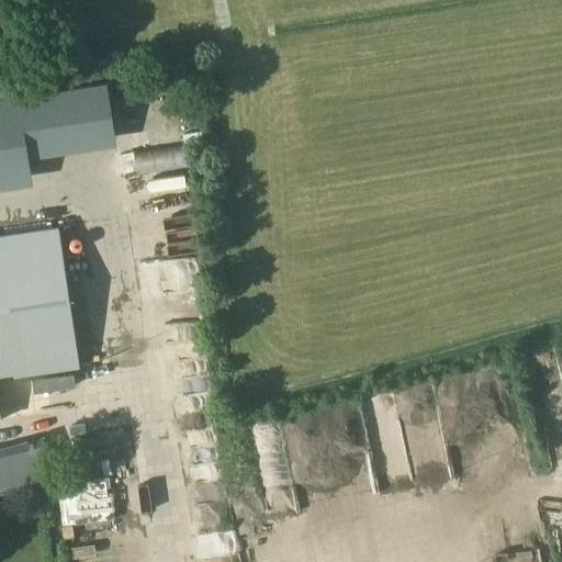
[(0,378),(78,366),(57,227),(0,235),(0,419),(1,420),(0,411),(0,383),(0,382),(0,378)]
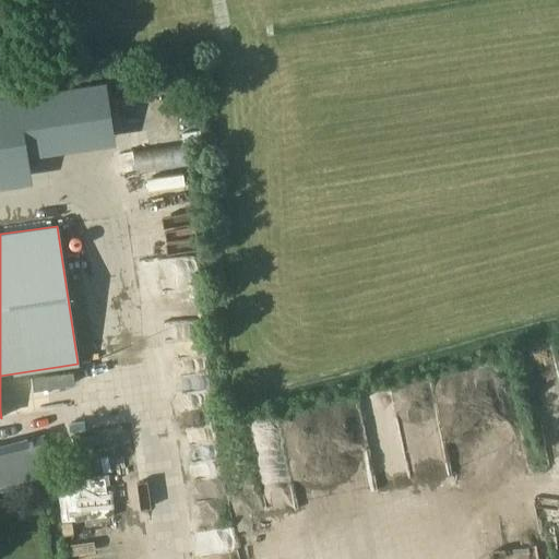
[(183,306),(185,276),(155,276),(155,305),(183,306)]
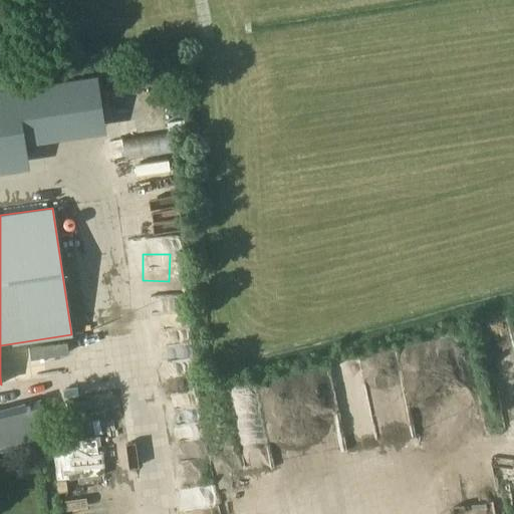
[(0,452),(50,439),(40,400),(0,410),(0,452)]
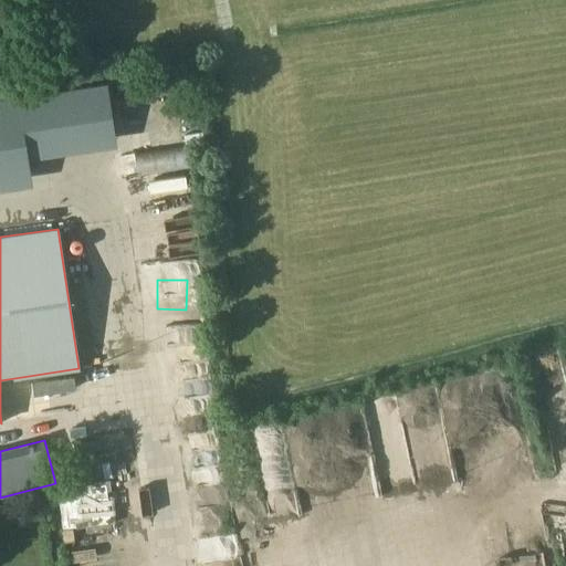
[(368,465),(380,462),(374,440),(363,443),(368,465)]
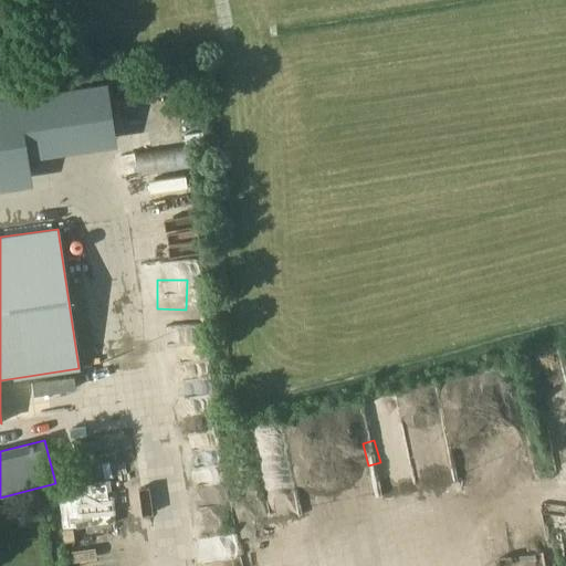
[(104,563),(128,561),(127,551),(104,553),(104,563)]
